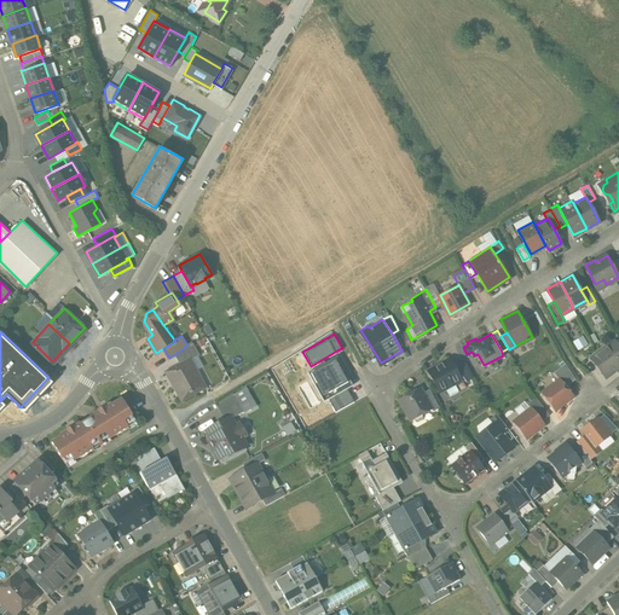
[(618,338),(615,338),(591,358),(606,375),(615,367),(618,364),(618,338)]
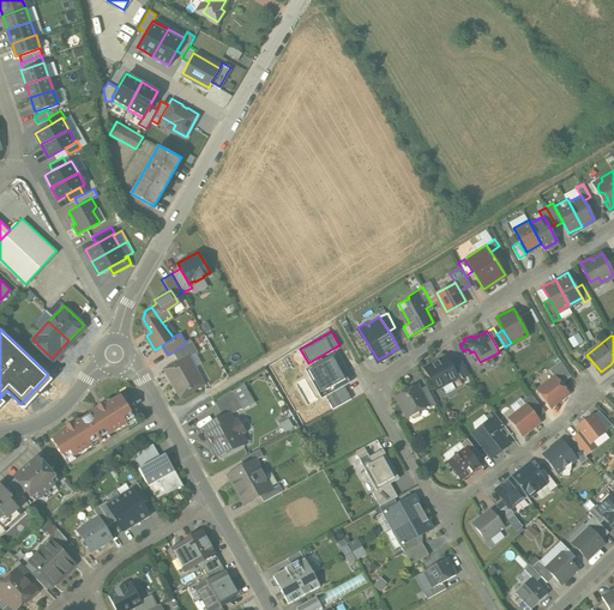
[(186,343),(174,351),(179,360),(188,354),(190,355),(198,350),(192,339),(186,343)]
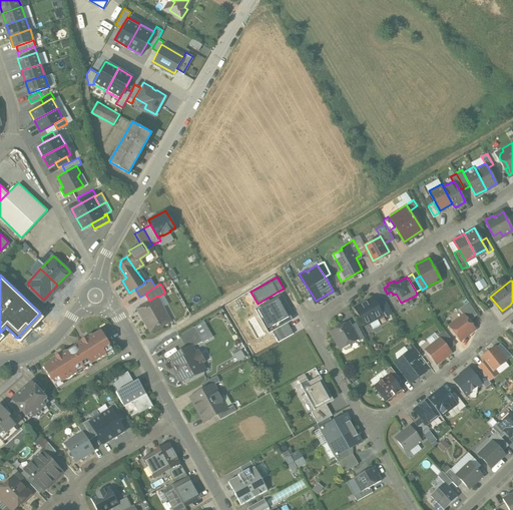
[(271,330),(288,320),(295,316),(280,291),(258,304),(252,307),(268,332),(271,330)]
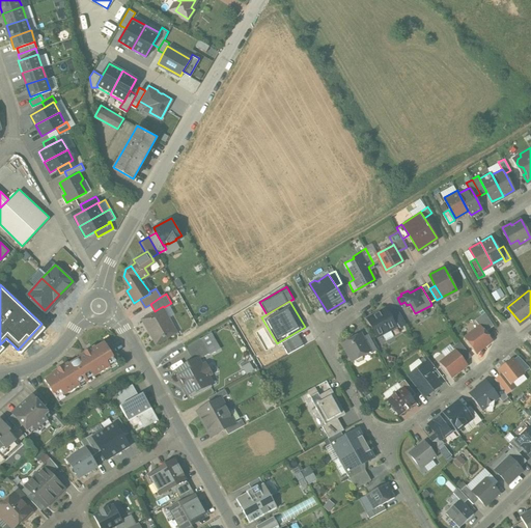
[(155,311),(144,317),(149,328),(148,328),(155,340),(163,335),(164,336),(165,335),(166,337),(176,331),(164,307),(163,306),(155,311)]
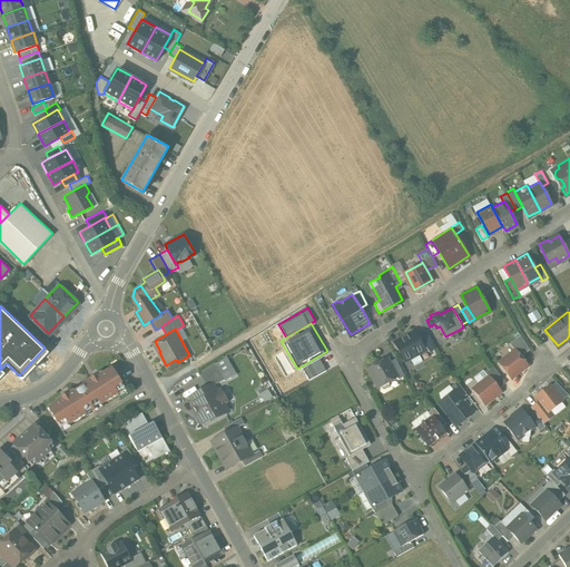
[(413,329),(394,340),(405,360),(411,357),(414,363),(422,359),(419,352),(424,349),(416,334),(413,329)]
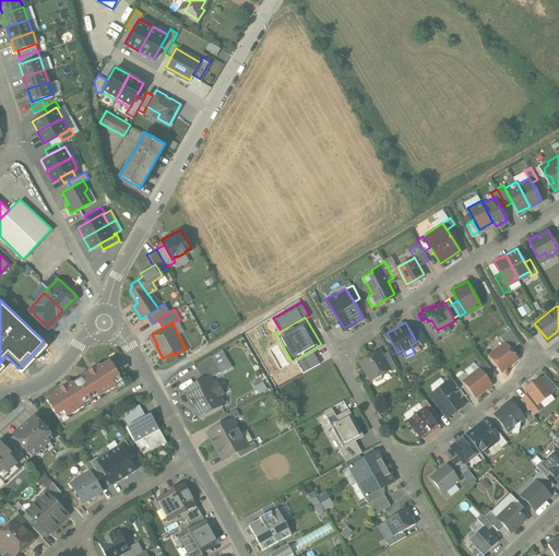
[(418,323),(408,328),(416,342),(419,340),(421,343),(428,340),(418,323)]
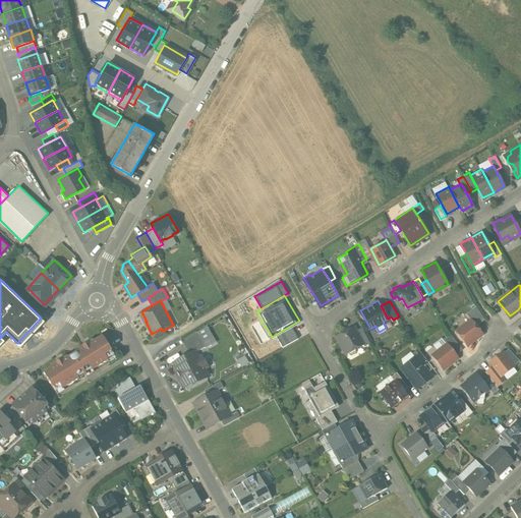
[(471,319),(475,325),(484,318),(475,304),(466,312),(471,319)]
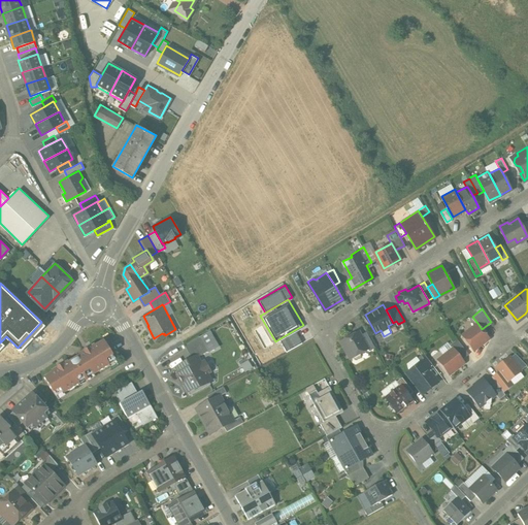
[(477,323),(462,334),(473,348),(488,336),(482,329),(477,323)]
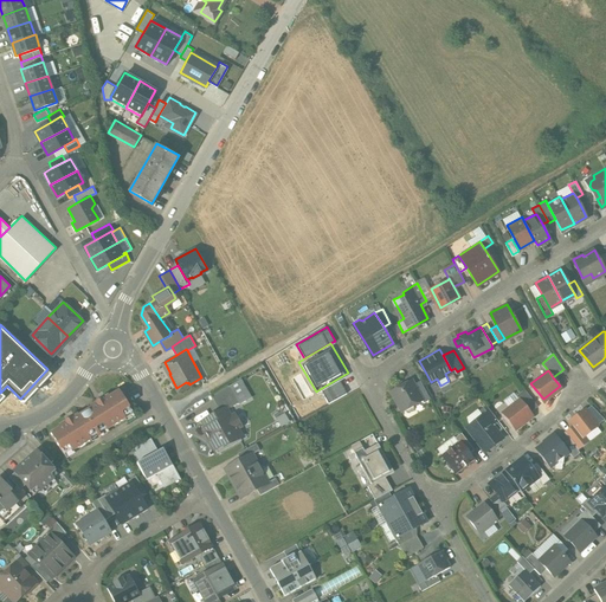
[(320,389),(328,402),(348,390),(340,377),(320,389)]
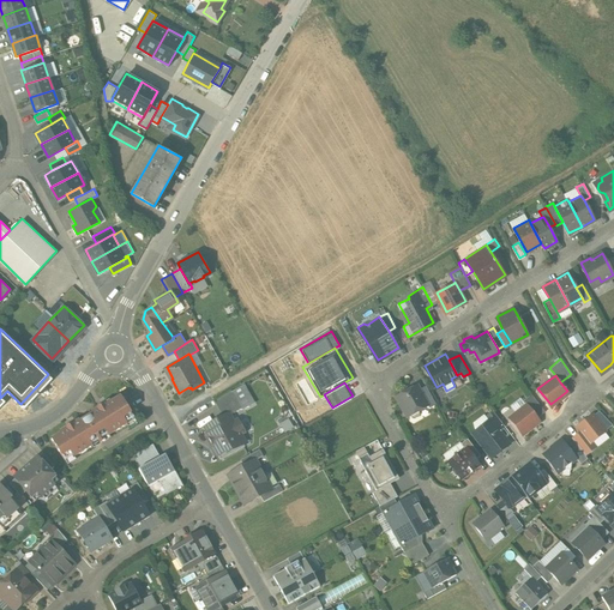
[(417,384),(396,396),(407,415),(409,414),(410,415),(414,417),(419,414),(419,410),(419,409),(428,403),(420,387),(417,384)]
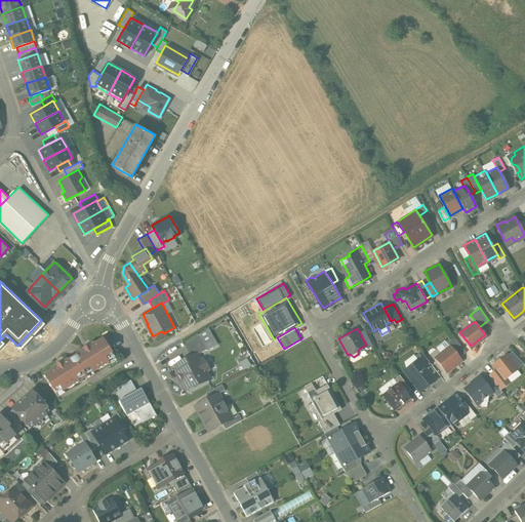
[(364,328),(359,331),(366,345),(367,348),(373,345),(364,328)]
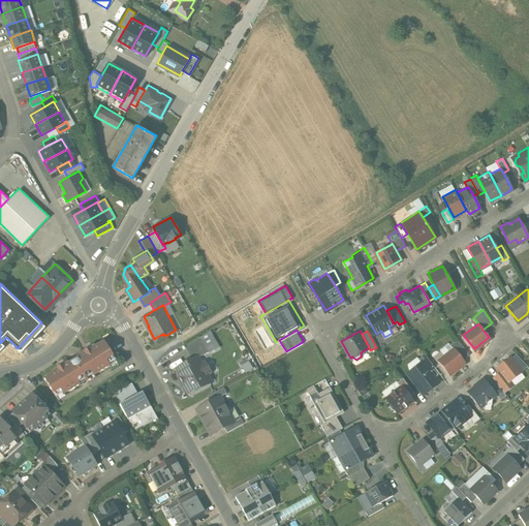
[(186,346),(192,358),(196,354),(197,357),(217,346),(209,332),(200,337),(186,346)]
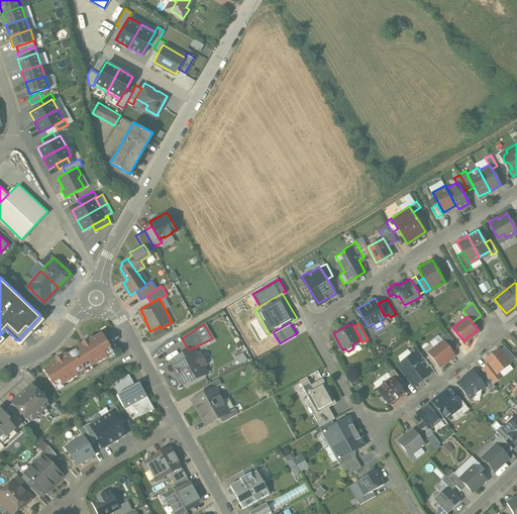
[(78,346),(69,351),(80,371),(91,364),(91,365),(107,355),(106,354),(113,350),(102,331),(93,336),(93,335),(77,345),(78,346)]
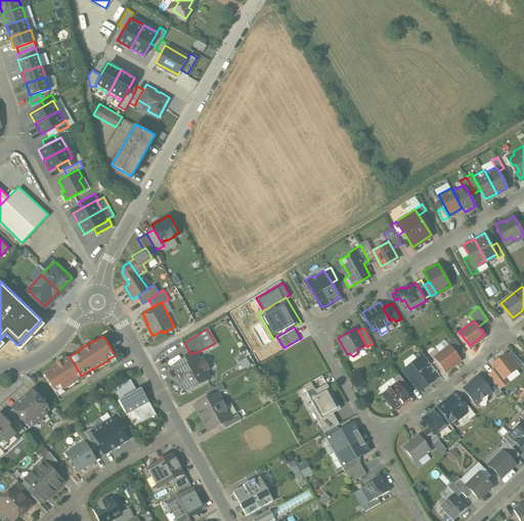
[(446,341),(449,345),(449,344),(457,355),(465,350),(453,336),(446,341)]
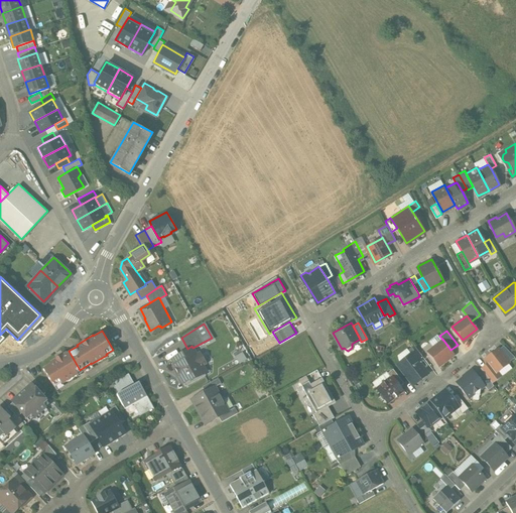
[(442,340),(428,350),(438,364),(454,353),(450,350),(442,339),(442,340)]
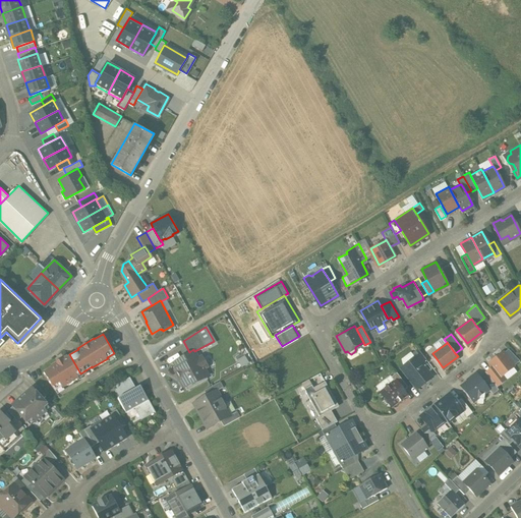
[(421,363),(422,363),(427,359),(418,348),(413,352),(415,355),(421,363)]
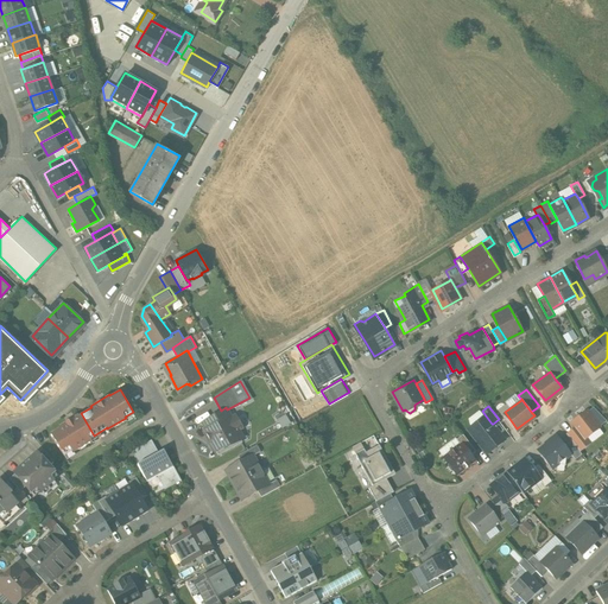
[(221,411),(203,420),(208,427),(204,430),(214,447),(223,443),(226,446),(241,438),(236,428),(241,425),(235,414),(232,417),(227,409),(226,407),(221,411)]
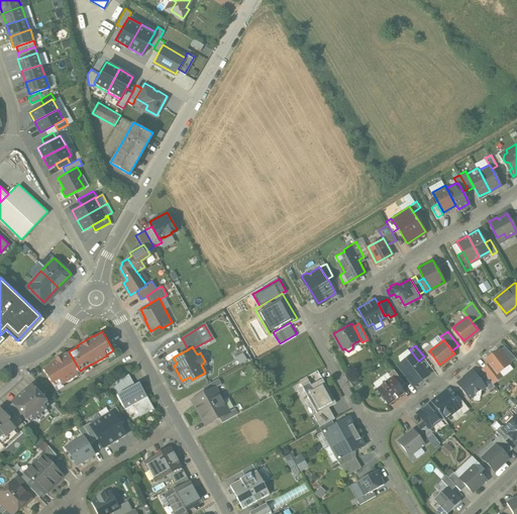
[(499,348),(486,358),(489,363),(496,373),(499,371),(510,362),(499,348)]
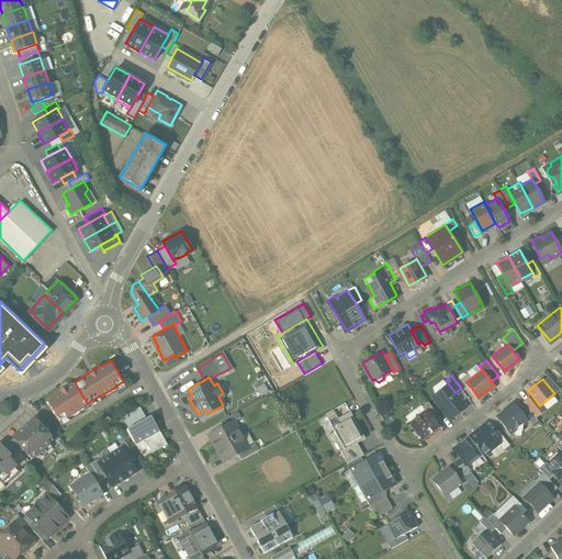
[(56,394),(47,400),(59,421),(67,415),(68,416),(85,405),(85,404),(87,403),(75,382),(72,383),(72,382),(55,393),(56,394)]
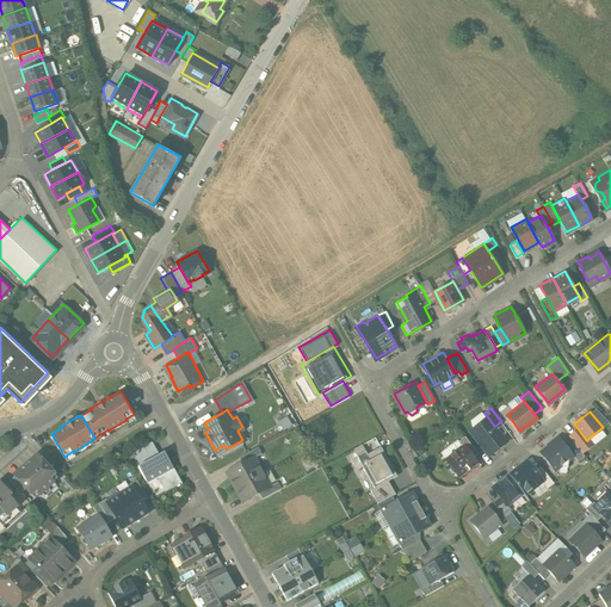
[(494,426),(487,416),(470,429),(489,454),(507,440),(495,426),(494,426)]
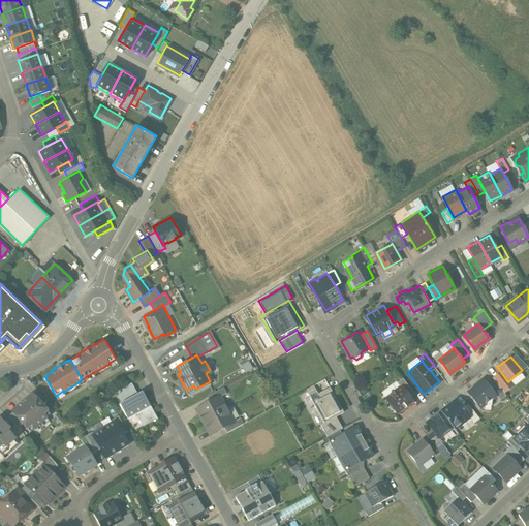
[(514,384),(510,379),(507,381),(500,371),(493,377),(497,381),(504,392),(514,384)]
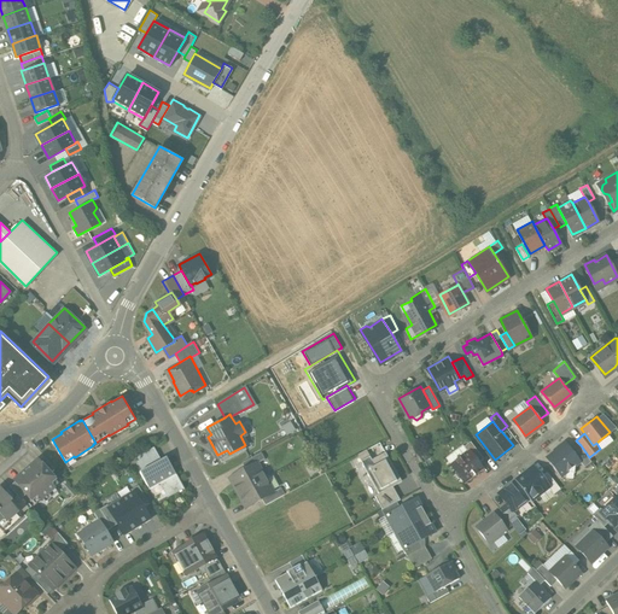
[(468,450),(478,461),(484,457),(471,439),(464,445),(468,450)]
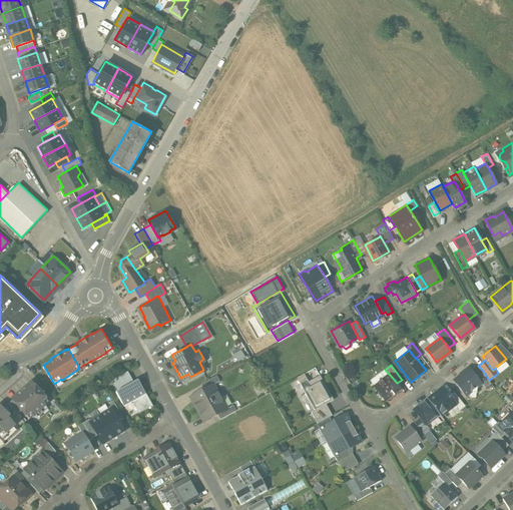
[(469,366),(464,370),(465,371),(454,379),(457,382),(456,383),(465,395),(470,390),(477,391),(477,385),(482,382),(476,375),(469,366)]
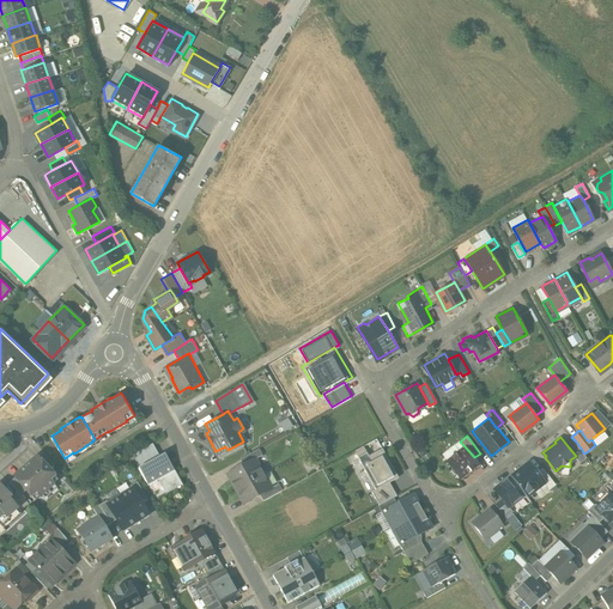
[(134,452),(141,466),(159,455),(152,442),(134,452)]
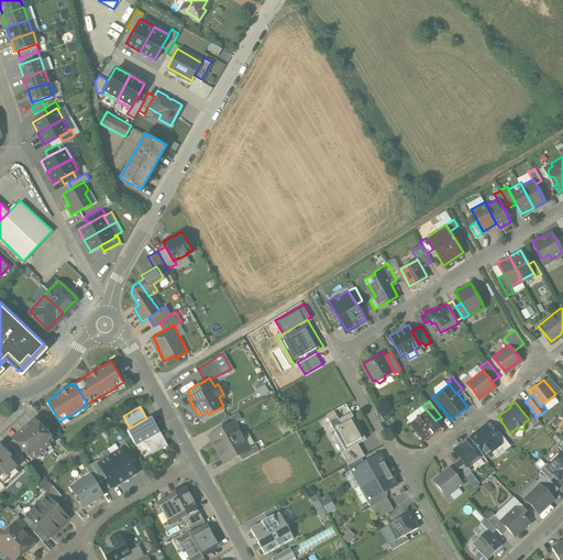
[(539,419),(537,417),(529,406),(522,412),(529,419),(532,425),(539,419)]
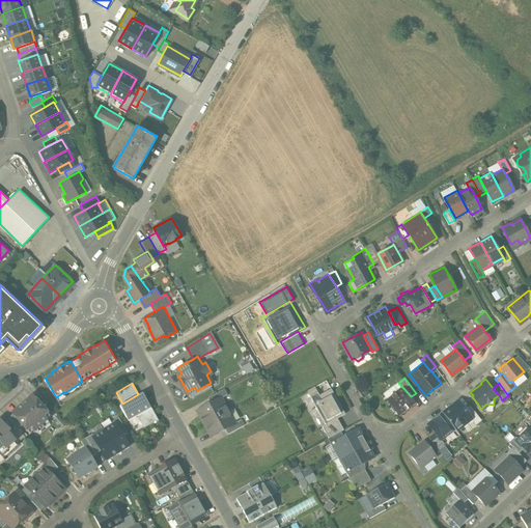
[(319,393),(314,385),(307,389),(312,397),(319,393)]
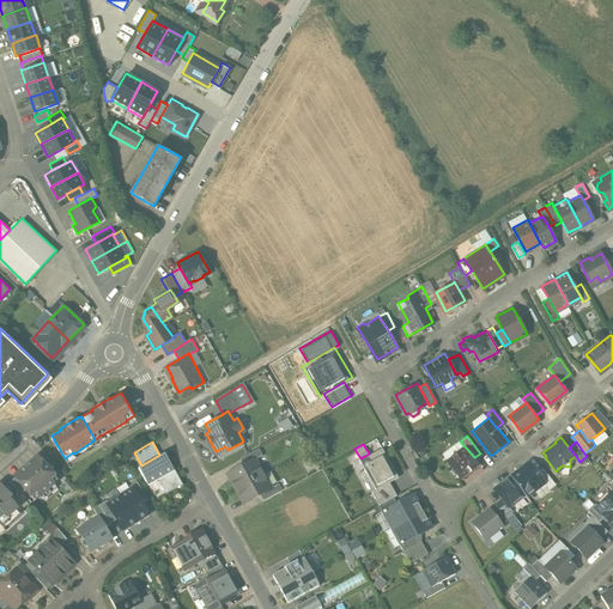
[(360,458),(359,458),(376,488),(389,480),(388,477),(396,473),(382,446),(369,454),(360,458)]
